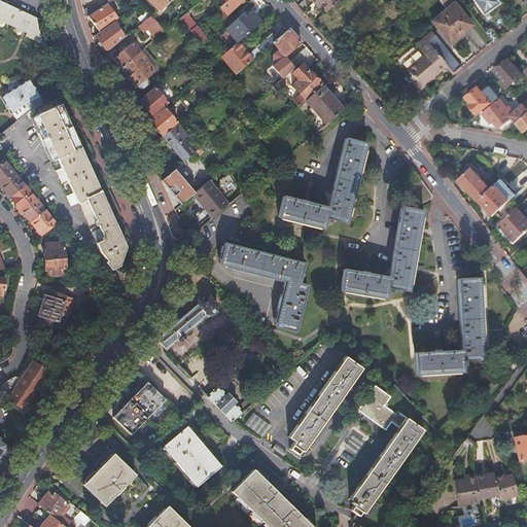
[(147,0),(160,10),(168,0),(147,0)]
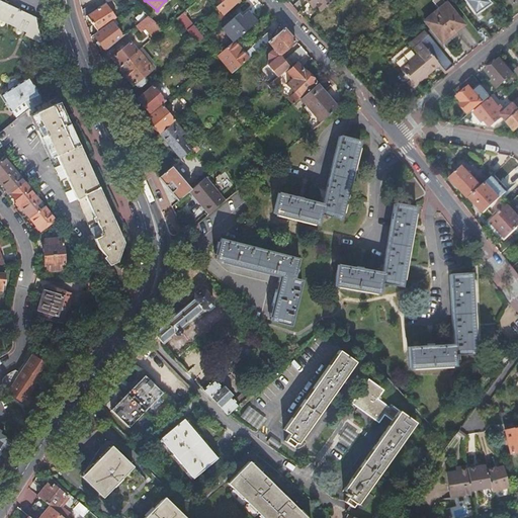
[(218,25),(226,19),(222,14),(229,9),(237,2),(238,0),(223,0),(222,1),(216,7),(221,12),(212,19),(218,25)]
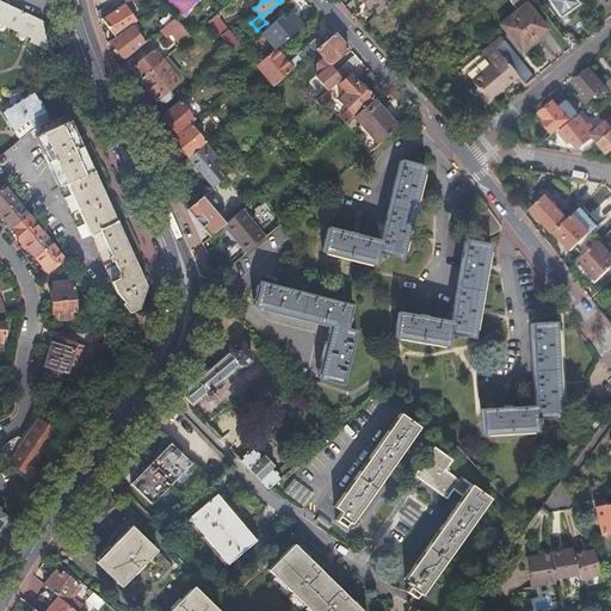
[(377,14),(393,0),(359,0),(369,10),(371,7),(377,14)]
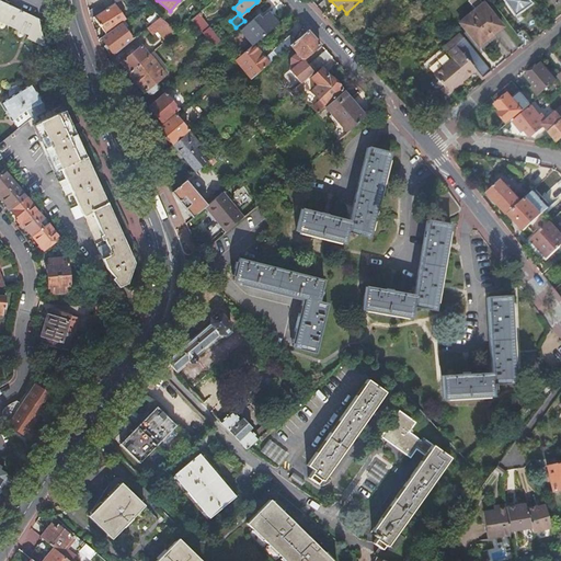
[(483,4),(479,0),(469,0),(468,1),(476,11),(459,23),(479,46),(502,29),(483,4)]
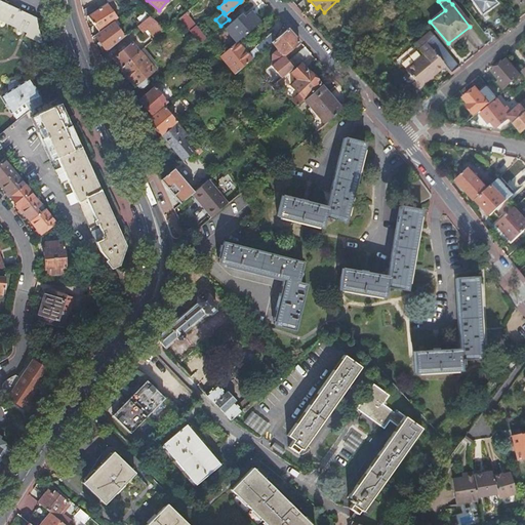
[(497,4),(494,0),(471,0),(481,14),(497,4)]
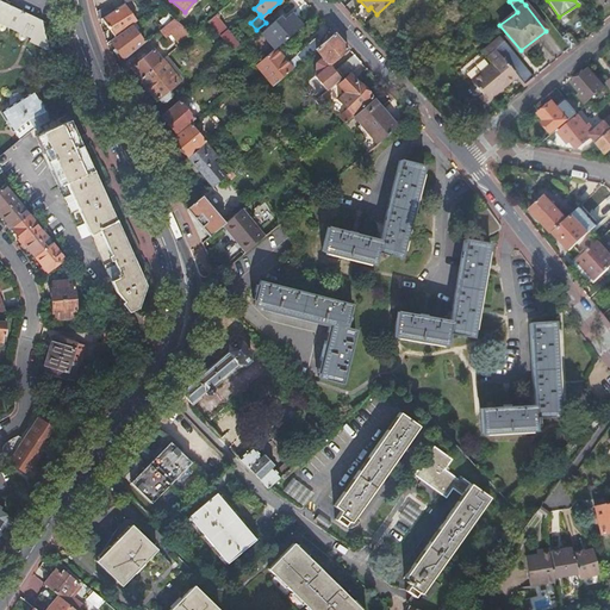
[(30,42),(50,51),(48,45),(45,37),(43,27),(42,23),(0,1),(0,24),(31,39),(30,42)]
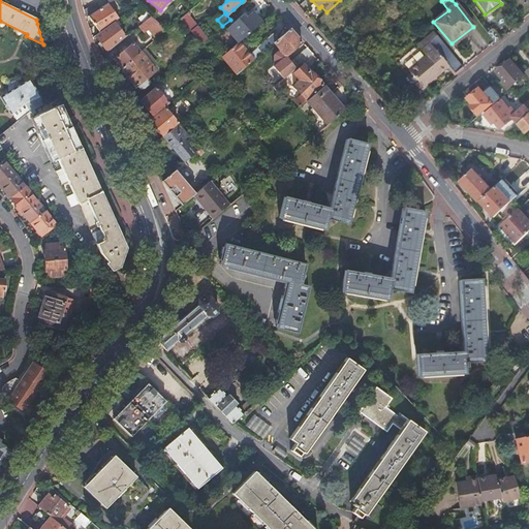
[(95,4),(84,11),(85,19),(88,18),(100,9),(95,4)]
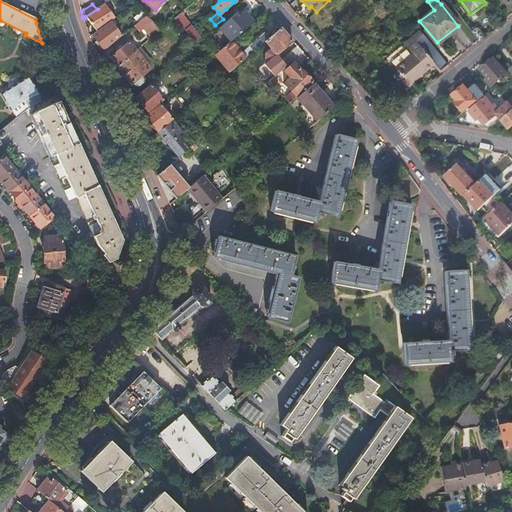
[(96,32),(110,22),(114,19),(104,4),(97,9),(85,17),(96,32)]
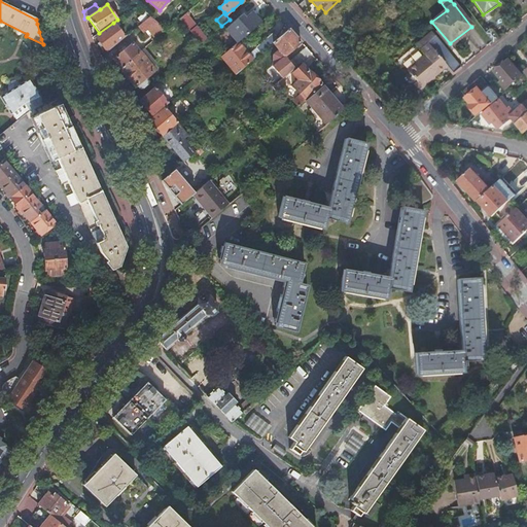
[(185,28),(189,32),(196,27),(187,16),(189,15),(186,12),(179,20),(182,23),(185,28)]
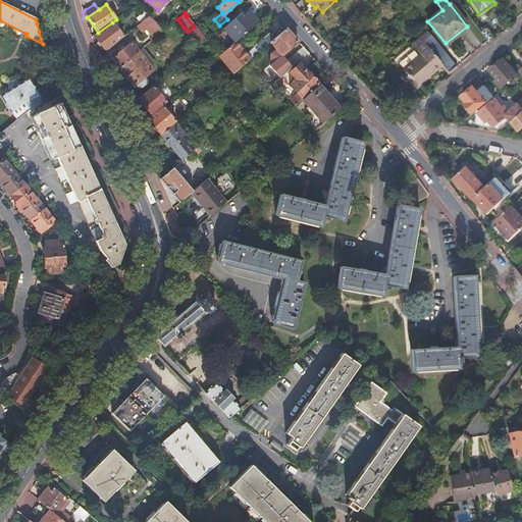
[(235,43),(236,42),(258,23),(251,14),(250,12),(243,18),(240,15),(223,29),(235,43)]
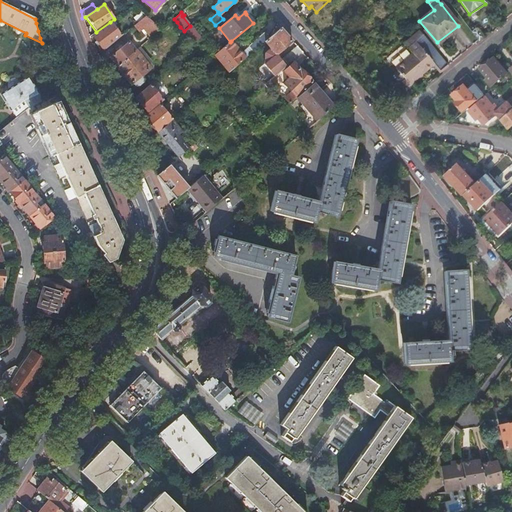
[(147,39),(148,40),(160,30),(145,16),(134,26),(139,33),(143,29),(149,37),(147,39)]
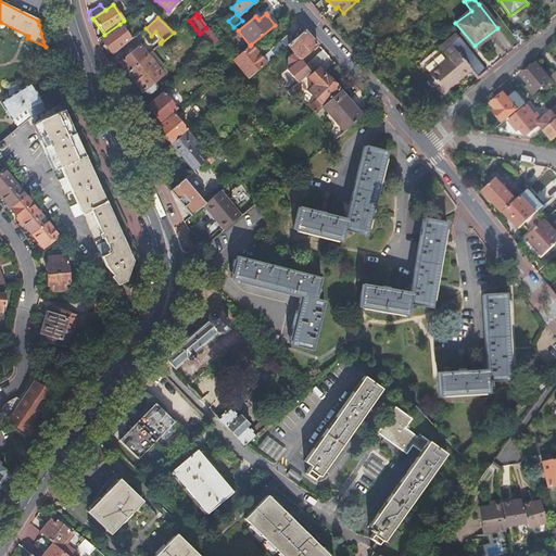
[(189,21),(181,26),(185,30),(187,28),(192,24),(189,21)]
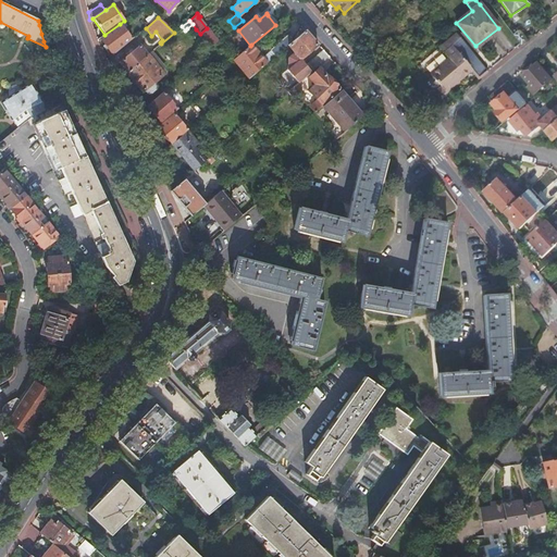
[(100,39),(112,56),(132,39),(120,24),(104,35),(100,39)]
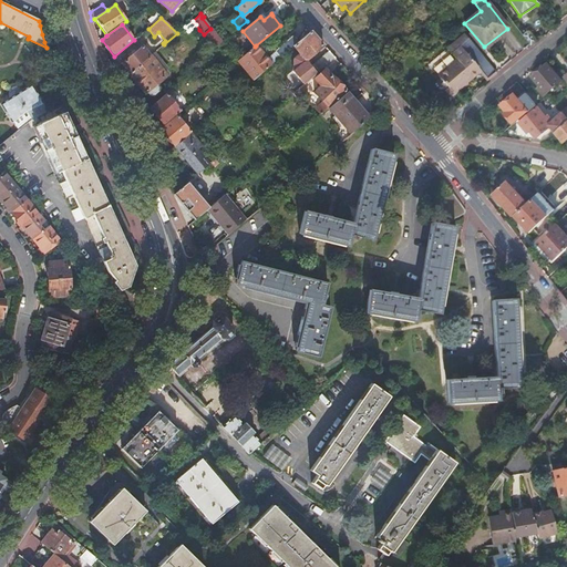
[(194,34),(199,30),(196,24),(191,29),(194,34)]
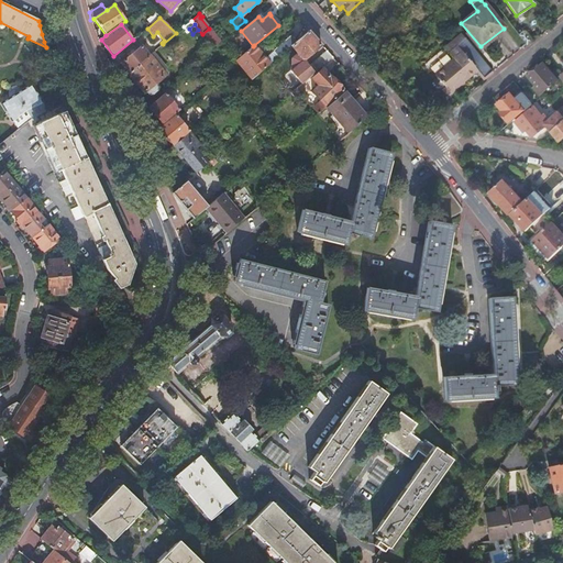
[(202,34),(213,47),(221,42),(209,29),(202,34)]
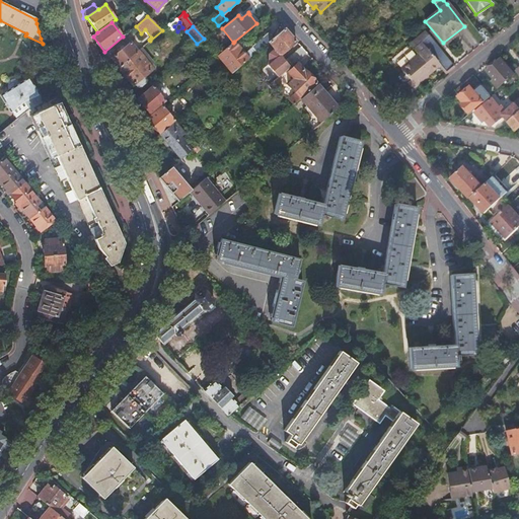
[(296,43),(284,29),(273,40),(269,43),(275,50),(269,54),(268,66),(278,78),(284,73),(306,54),(305,53),(301,48),(284,62),(280,56),(296,43)]
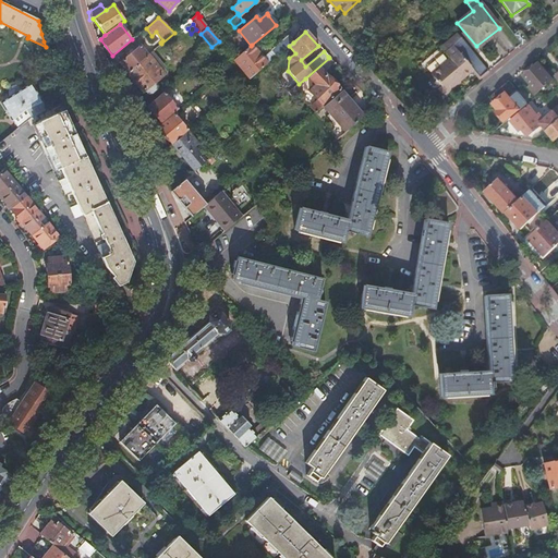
[(523,47),(530,41),(522,32),(519,32),(514,35),(523,47)]
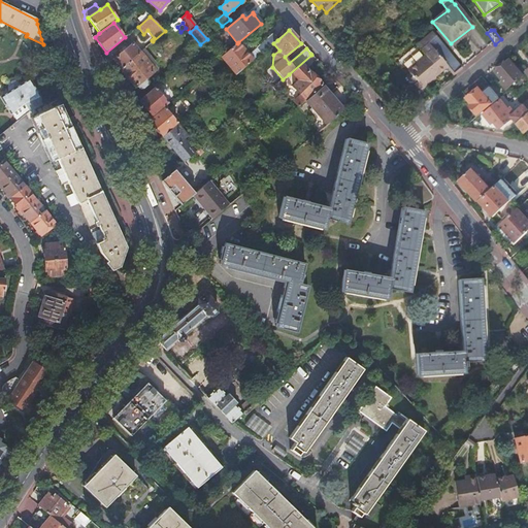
[(257,47),(261,54),(273,43),(277,40),(272,35),(257,47)]
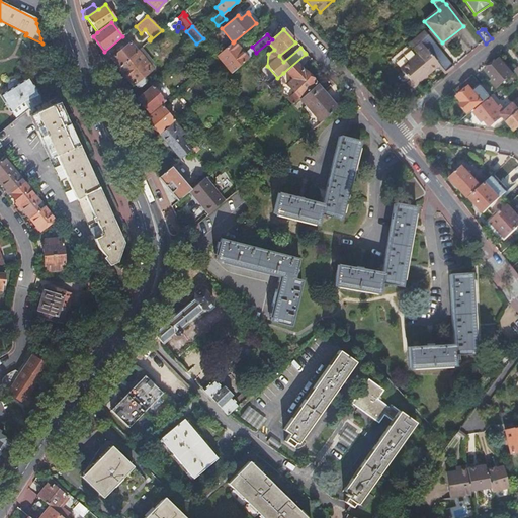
[(446,76),(454,69),(428,36),(413,49),(417,55),(409,62),(411,64),(402,72),(409,81),(408,82),(412,87),(439,67),(446,76)]
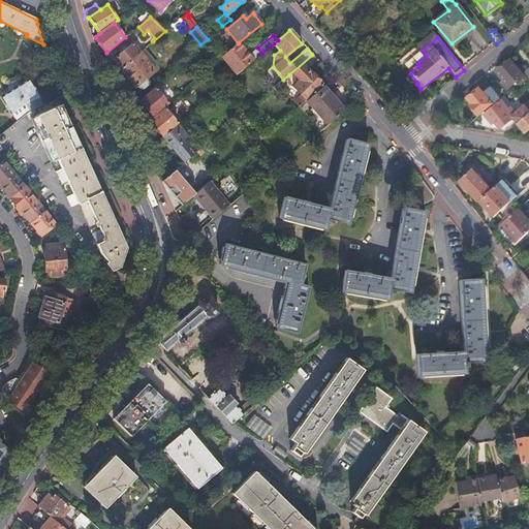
[(238,43),(221,57),(237,75),(253,61),(246,52),(239,42),(238,43)]
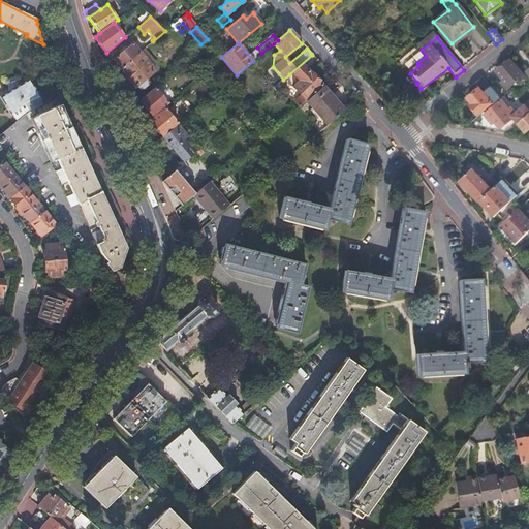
[(114,60),(120,68),(121,68),(141,53),(133,43),(114,60)]
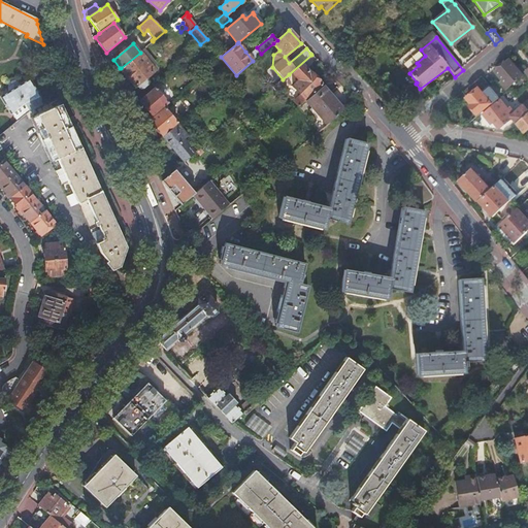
[(140,53),(121,68),(135,87),(136,86),(140,90),(143,90),(149,86),(149,83),(145,78),(155,71),(140,53)]
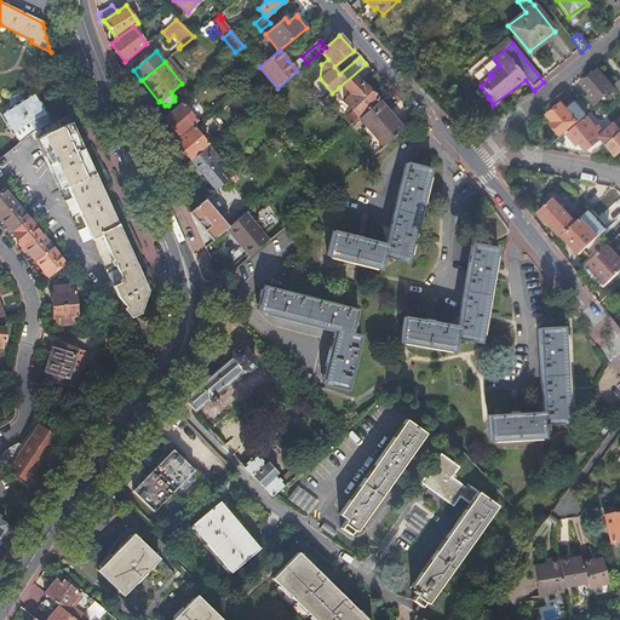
[(614,89),(598,72),(581,86),(591,98),(589,101),(593,105),(614,89)]
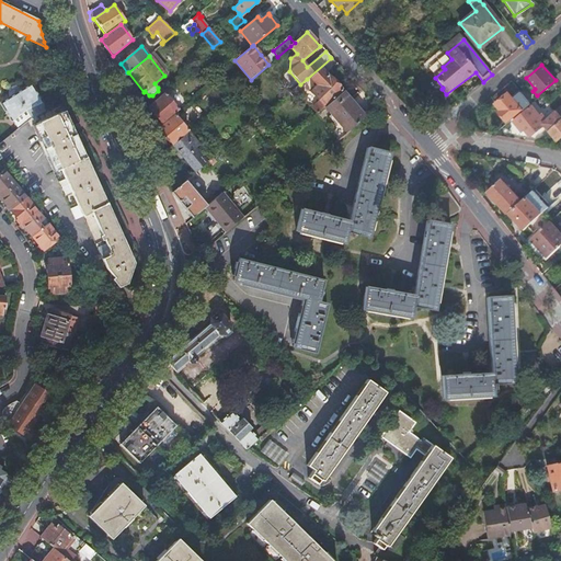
[(445,69),(443,67),(433,76),(435,78),(445,69)]
